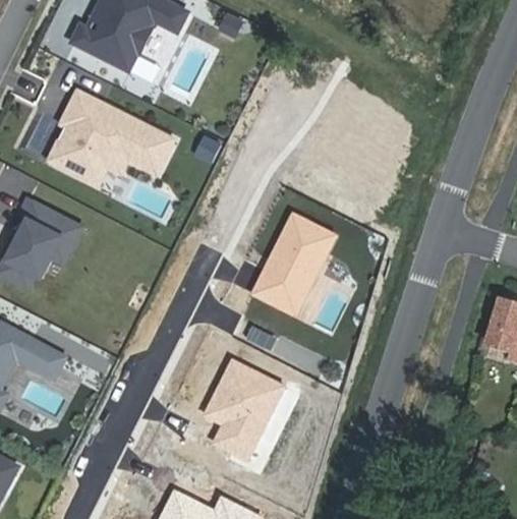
[(186,9),(169,0),(99,0),(96,7),(106,12),(101,21),(97,31),(80,22),(71,39),(127,67),(153,16),(176,29),(186,9)]
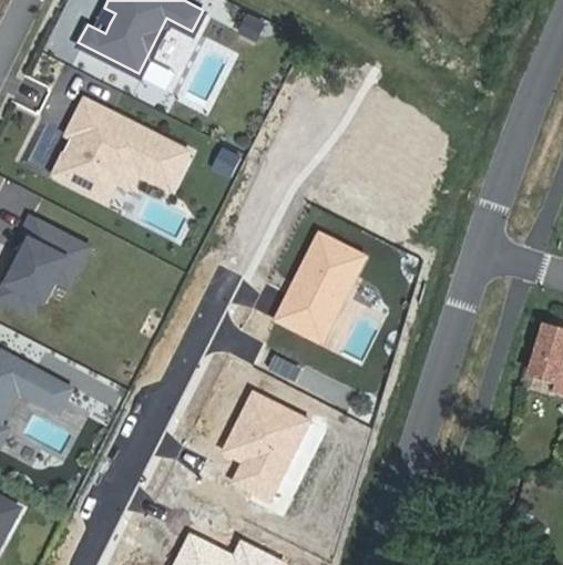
[(115,13),(104,8),(100,18),(110,23),(115,13)]
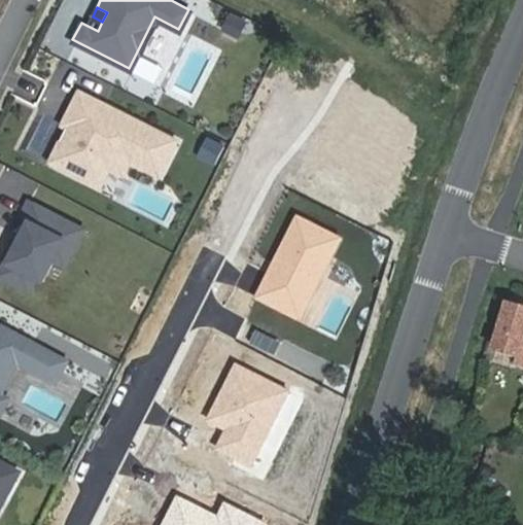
[(235,35),(242,21),(228,13),(220,28),(235,35)]
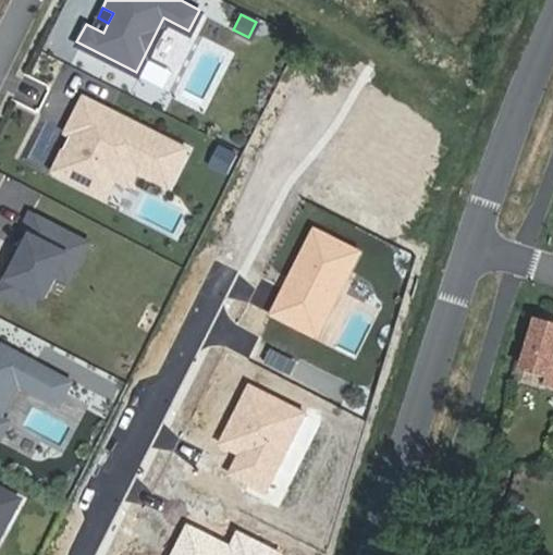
[(198,100),(223,52),(204,42),(179,90),(198,100)]
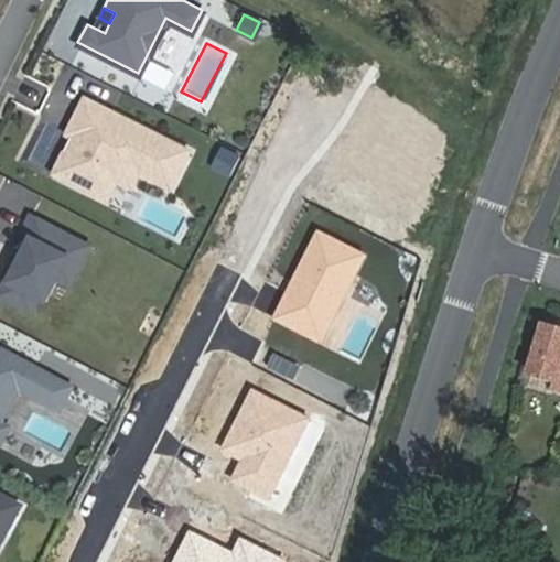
[(187,148),(82,94),(64,131),(68,133),(74,137),(66,153),(61,151),(51,171),(82,186),(92,166),(115,179),(129,186),(137,170),(168,185),(187,148)]
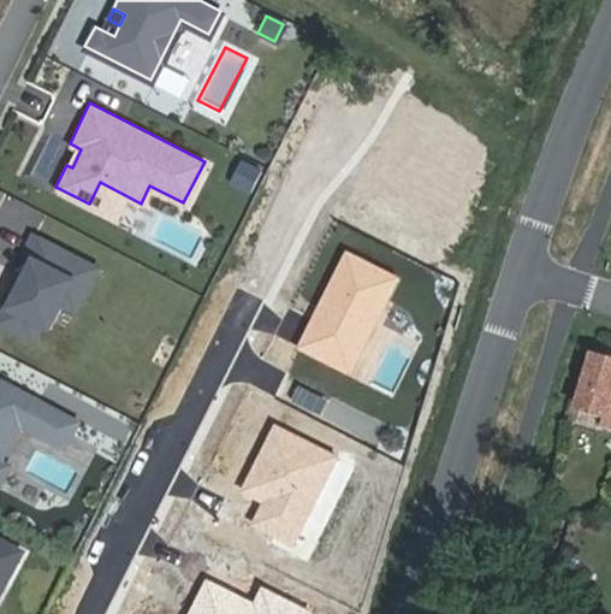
[(81,149),(75,146),(66,165),(72,167),(81,149)]
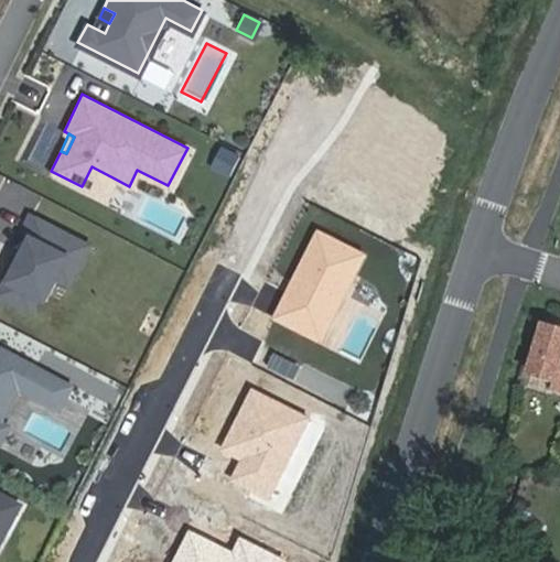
[(92,166),(82,186),(105,198),(115,179),(92,166)]
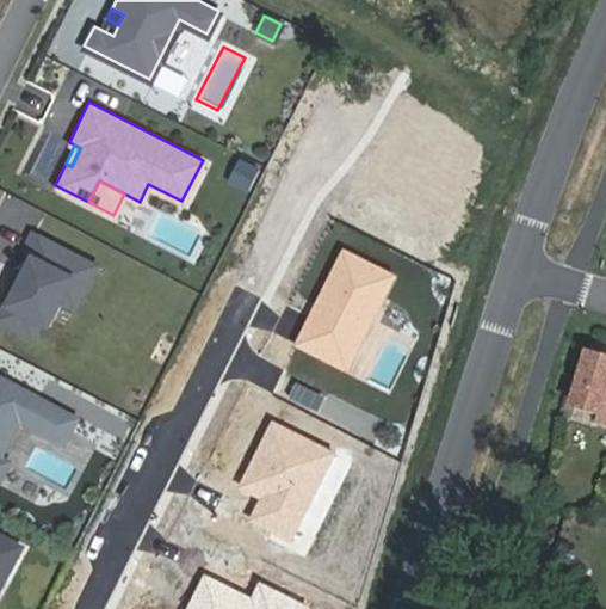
[(93,262),(30,229),(20,248),(31,254),(35,257),(26,272),(23,270),(7,300),(4,297),(0,305),(0,317),(30,333),(38,317),(45,321),(59,297),(70,275),(84,282),(93,262)]
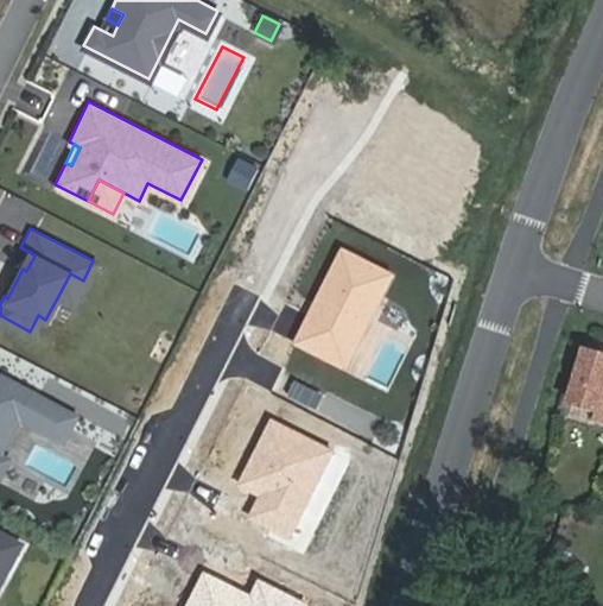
[(340,246),(311,301),(316,303),(311,313),(306,310),(292,339),(327,357),(335,340),(350,348),(389,271),(340,246)]
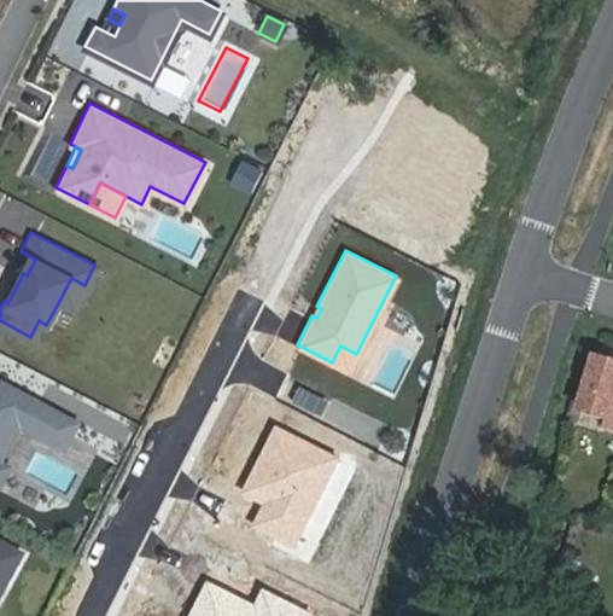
[(31,257),(23,273),(27,275),(35,260),(31,257)]
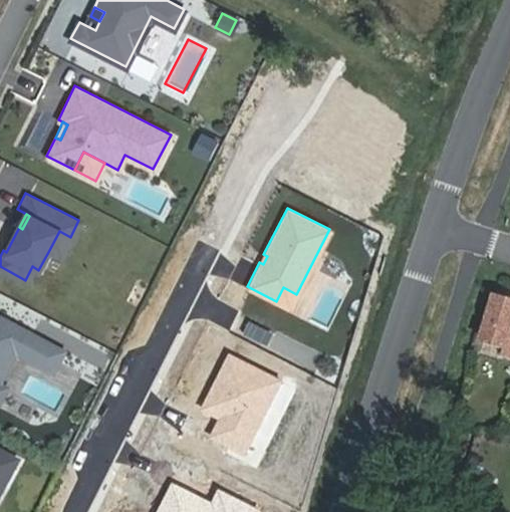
[(59,231),(49,250),(60,256),(70,237),(59,231)]
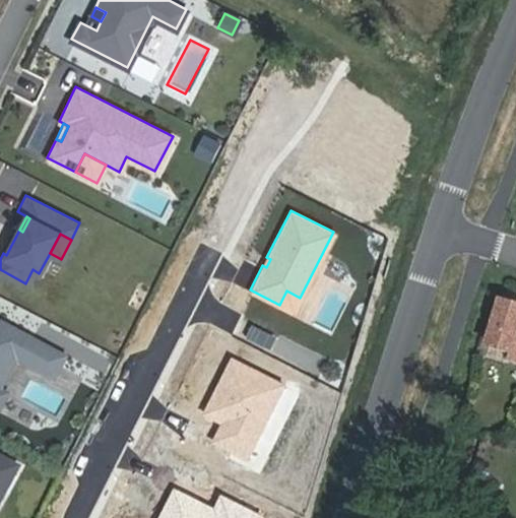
[(293,312),(300,298),(286,290),(279,305),(293,312)]
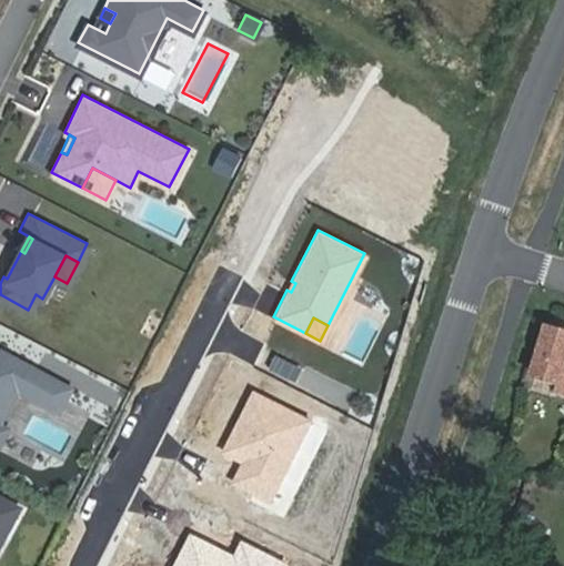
[(563,330),(544,324),(530,372),(556,380),(554,387),(563,390),(563,330)]
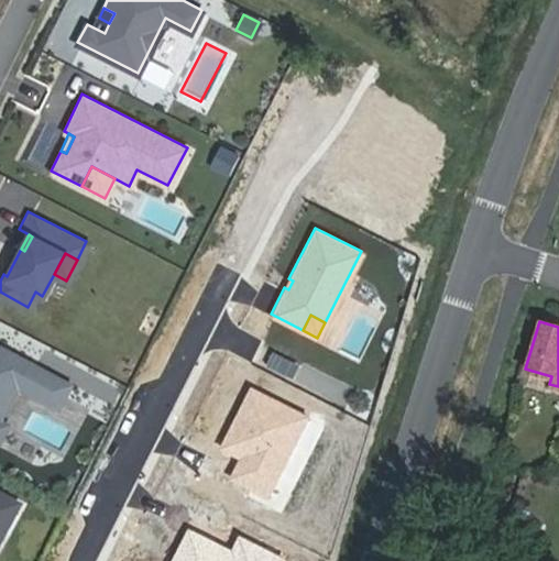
[(57,406),(69,382),(0,343),(0,413),(17,384),(57,406)]
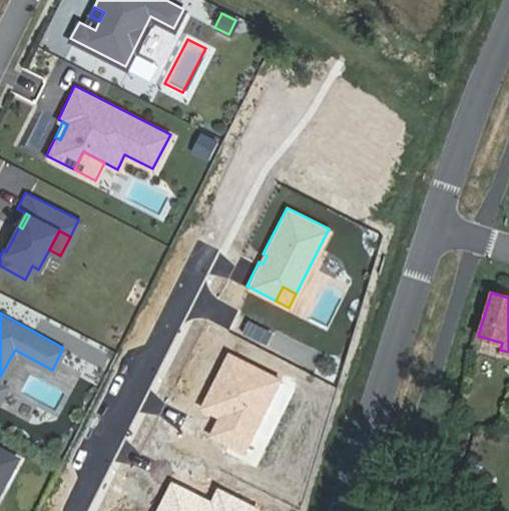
[(241,450),(279,377),(227,352),(199,405),(218,415),(208,434),(241,450)]
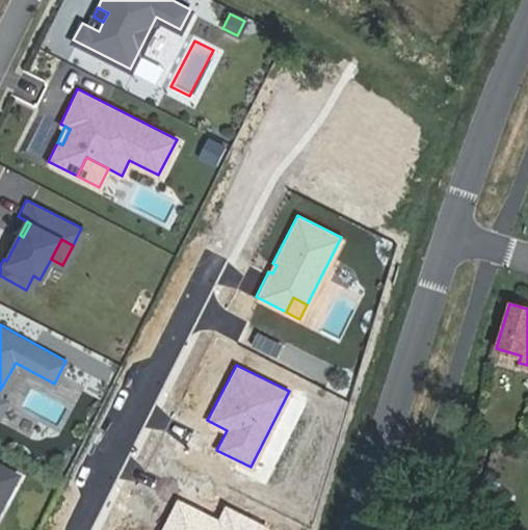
[(0,508),(1,509),(20,475),(0,462),(0,508)]
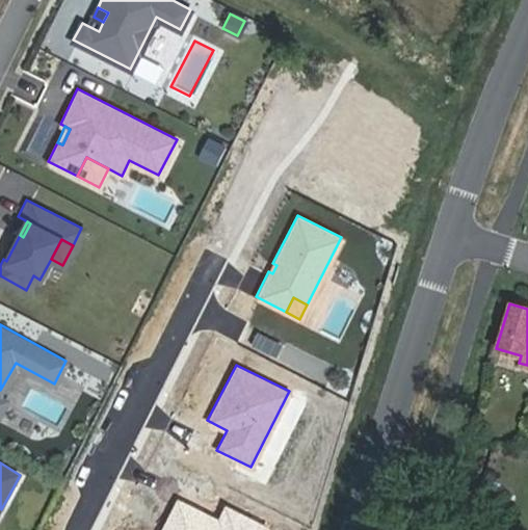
[(177,500),(162,529),(165,529),(263,529),(266,527),(226,506),(218,520),(177,500)]
